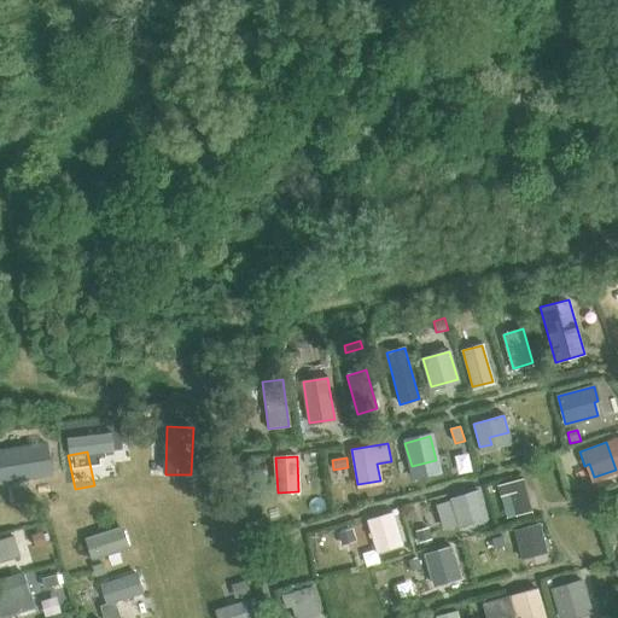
[(522,479),(497,485),(501,497),(512,494),(517,514),(530,511),(522,479)]
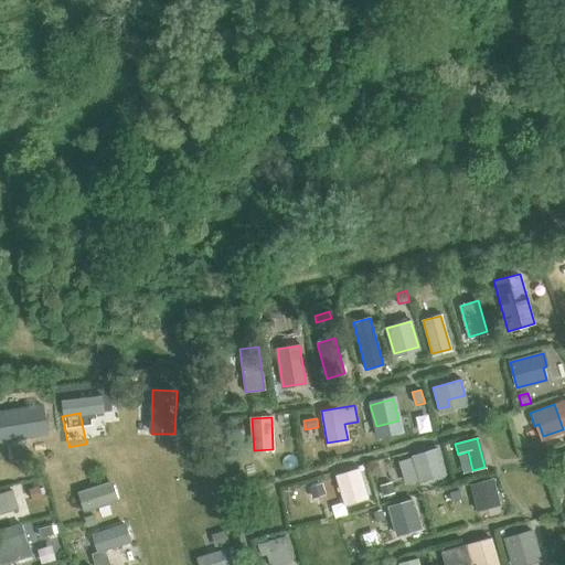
[(419,479),(444,472),(436,449),(413,456),(419,479)]
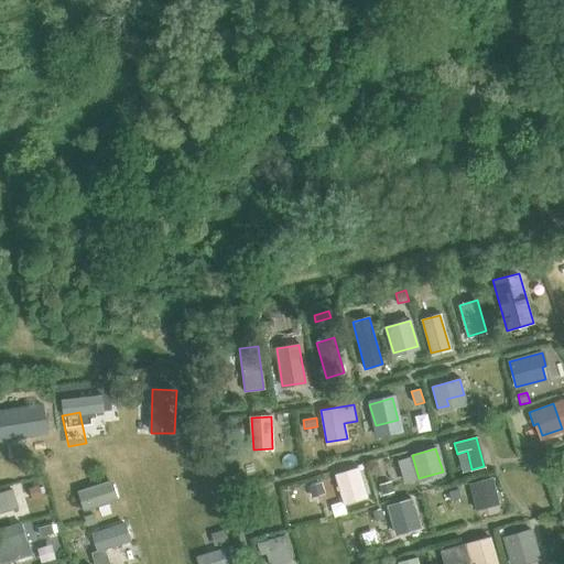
[(336,475),(344,501),(366,495),(357,468),(336,475)]
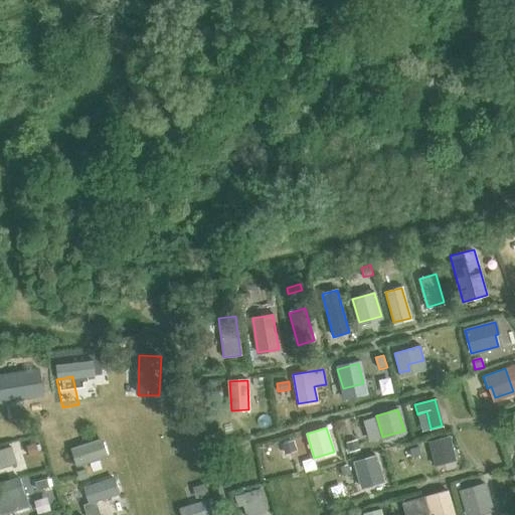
[(435,465),(455,460),(449,438),(430,442),(435,465)]
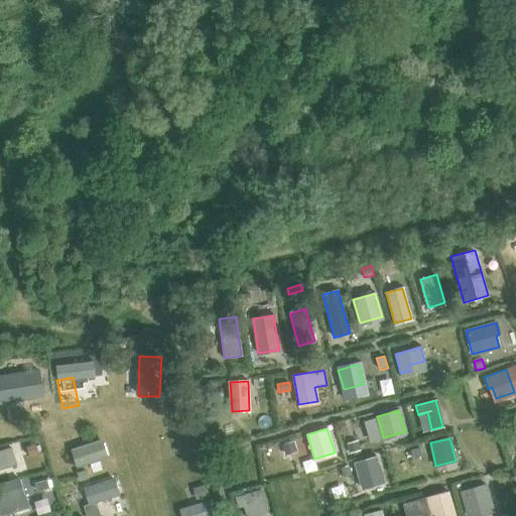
[(18,440),(0,445),(0,469),(25,461),(18,440)]
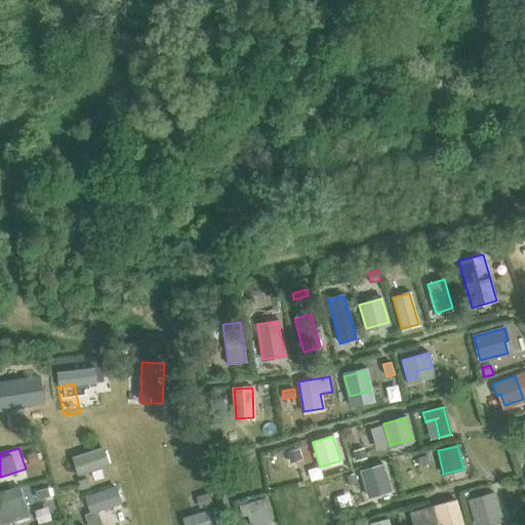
[(79,474),(108,465),(103,449),(74,458),(79,474)]
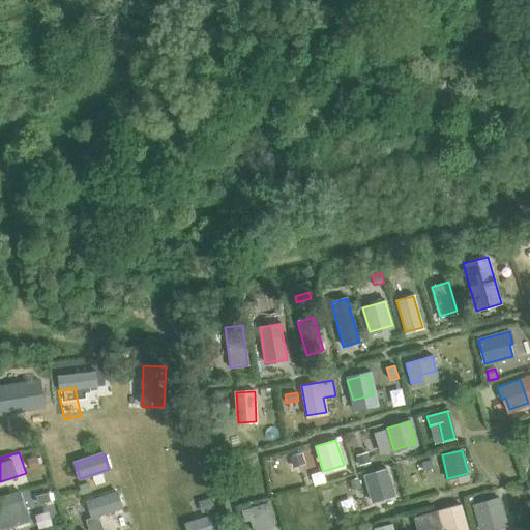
[(301,453),(290,458),(294,467),(304,464),(301,453)]
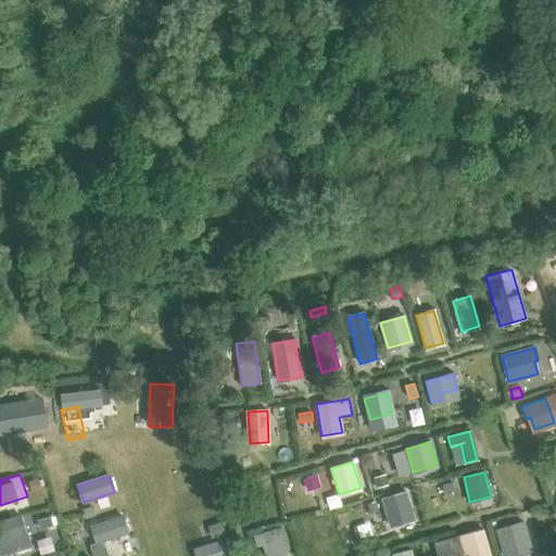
[(386,476),(375,479),(377,489),(389,485),(386,476)]
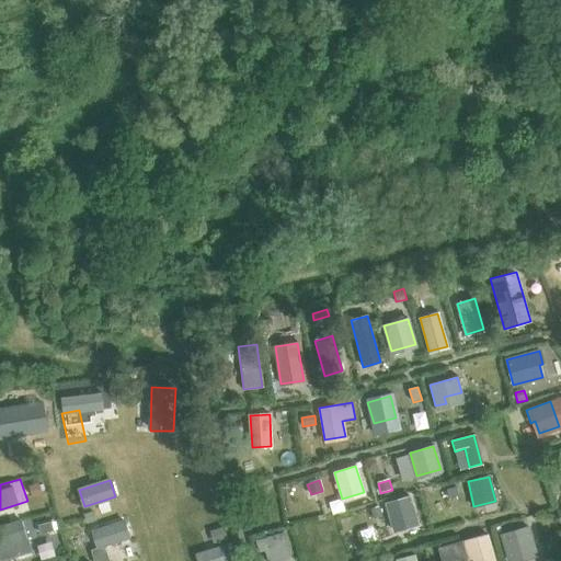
[(39,483),(29,487),(32,496),(43,493),(39,483)]
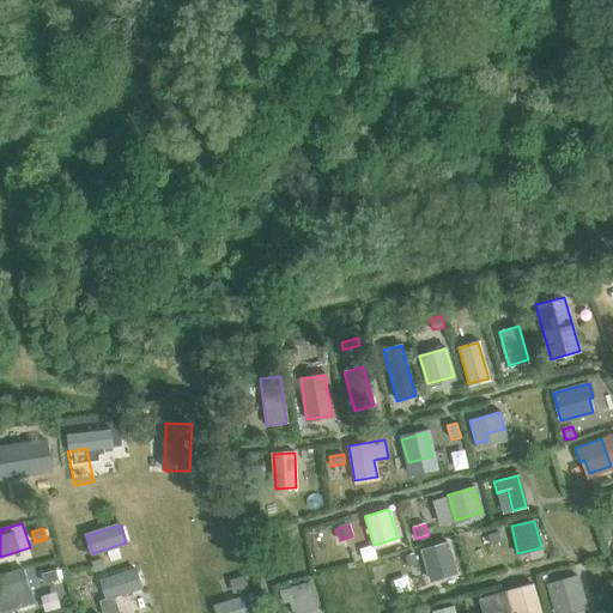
[(499,532),(489,534),(490,544),(501,541),(499,532)]
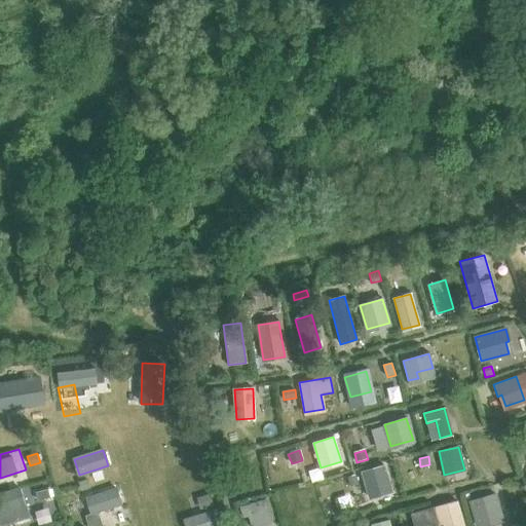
[(369,497),(391,490),(384,465),(362,472),(369,497)]
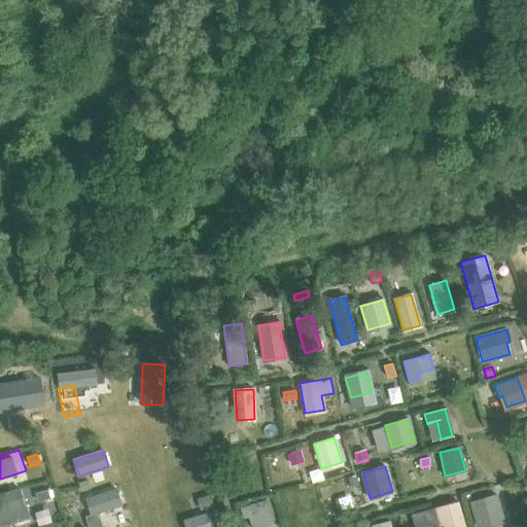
[(356,476),(348,478),(351,487),(359,485),(356,476)]
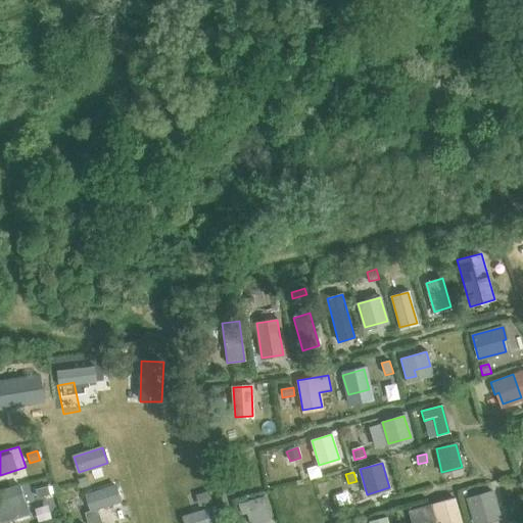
[(87,476),(78,479),(81,488),(90,485),(87,476)]
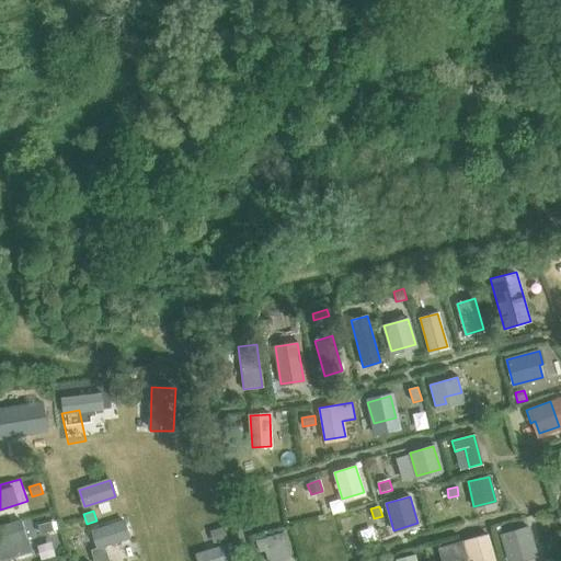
[(99,548),(128,538),(123,521),(92,531),(99,548)]
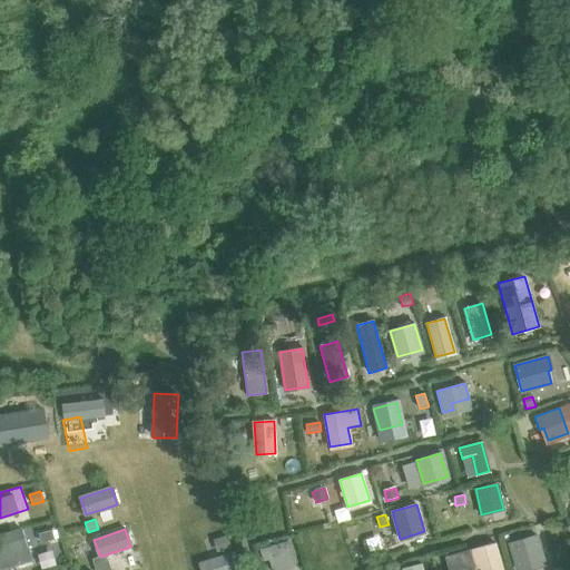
[(0,553),(26,547),(21,530),(0,536),(0,553)]
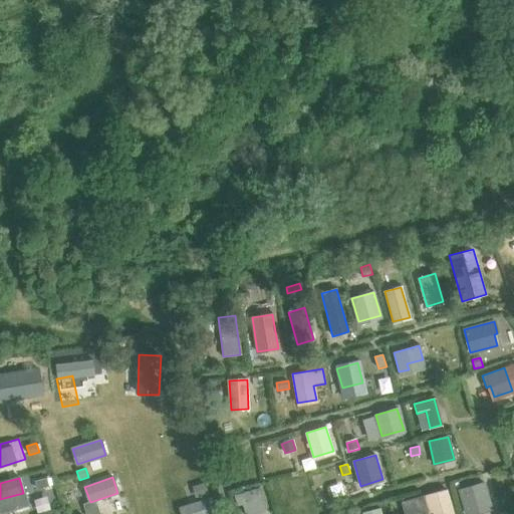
[(47,478),(35,481),(37,490),(49,487),(47,478)]
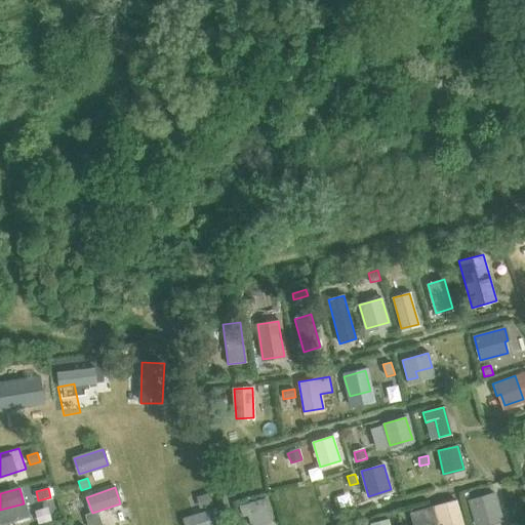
[(209,493),(202,496),(205,507),(213,505),(209,493)]
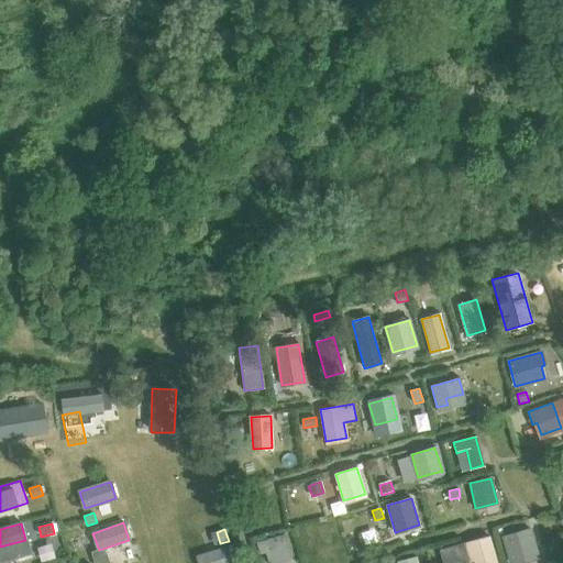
[(508,562),(523,562),(538,559),(530,529),(501,537),(508,562)]
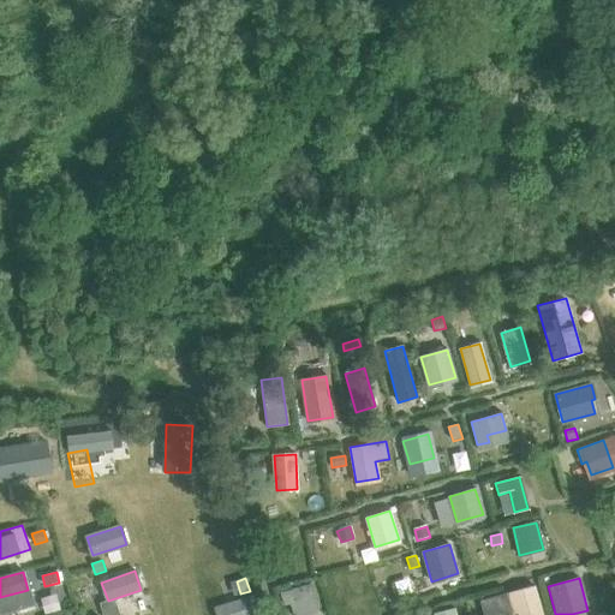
[(291,603),(293,614),(303,614),(318,610),(310,584),(281,593),(285,604),(291,603)]
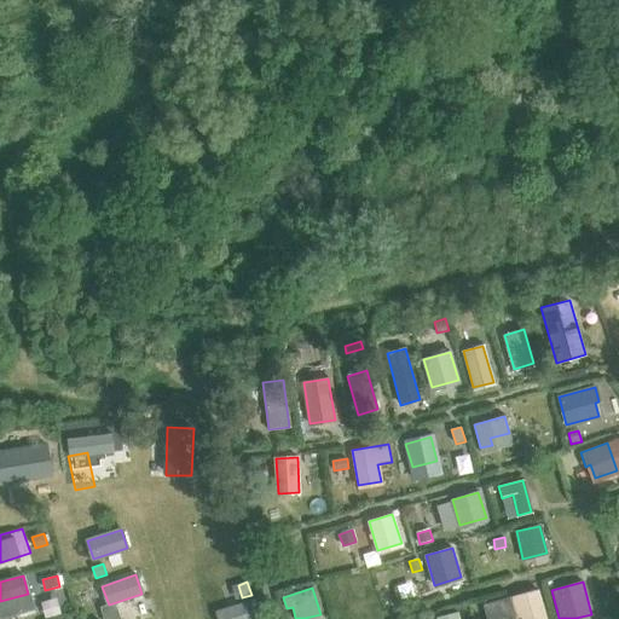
[(518,615),(521,614),(522,618),(545,618),(537,590),(512,597),(518,615)]
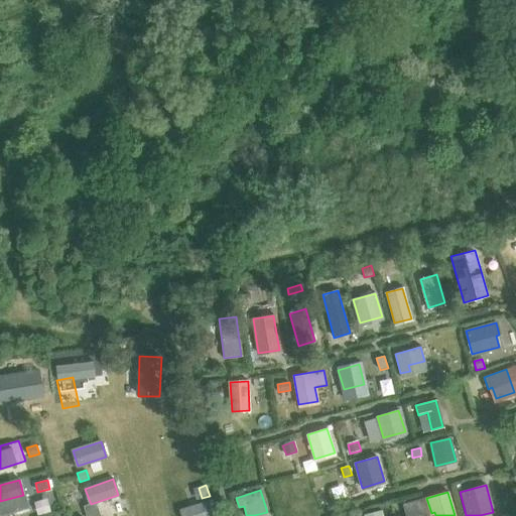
[(182,515),(208,515),(204,503),(181,510),(182,515)]
